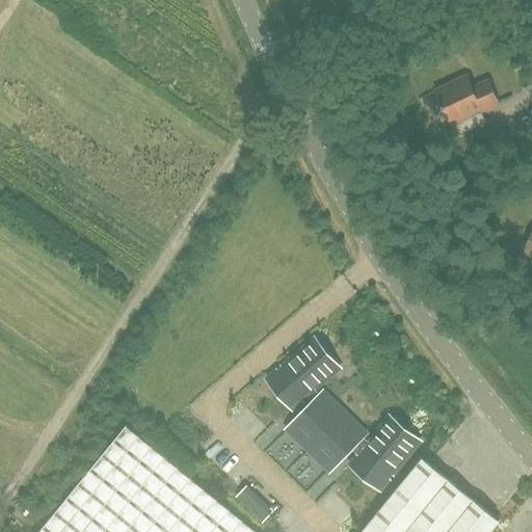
[(472,89),(467,77),(436,91),(451,124),(480,110),(481,112),(498,104),(487,82),(472,89)]
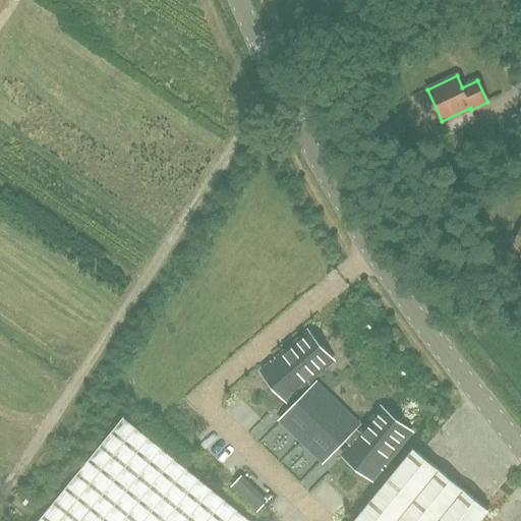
[(476,204),(480,189),(467,186),(463,199),(476,204)]
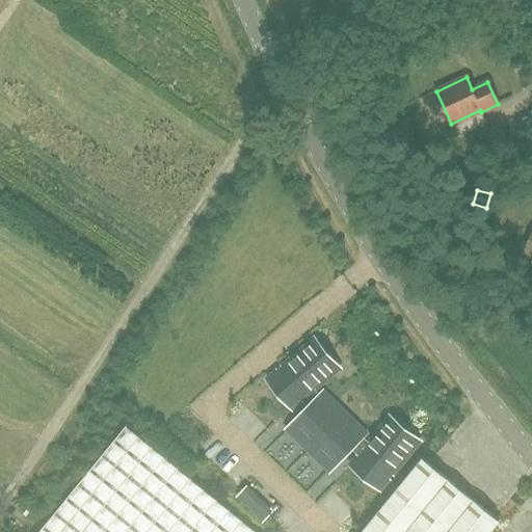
[(292,408),(302,399),(309,406),(287,429),(308,451),(345,413),(324,391),(319,396),(314,390),(340,368),(315,339),(267,379),(292,408)]
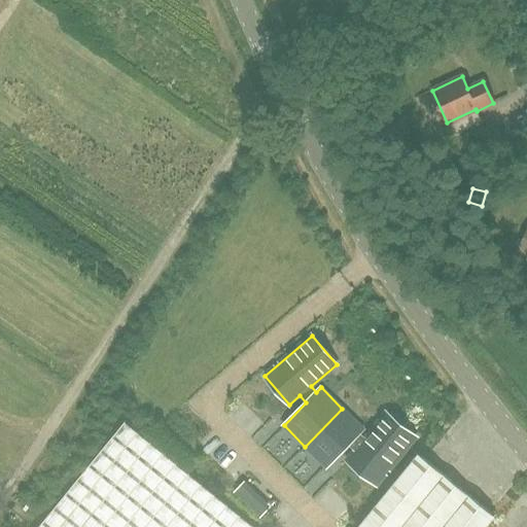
[(377,485),(416,437),(386,413),(364,440),(359,434),(363,429),(342,409),(305,447),(326,467),(349,445),(356,450),(347,461),(377,485)]
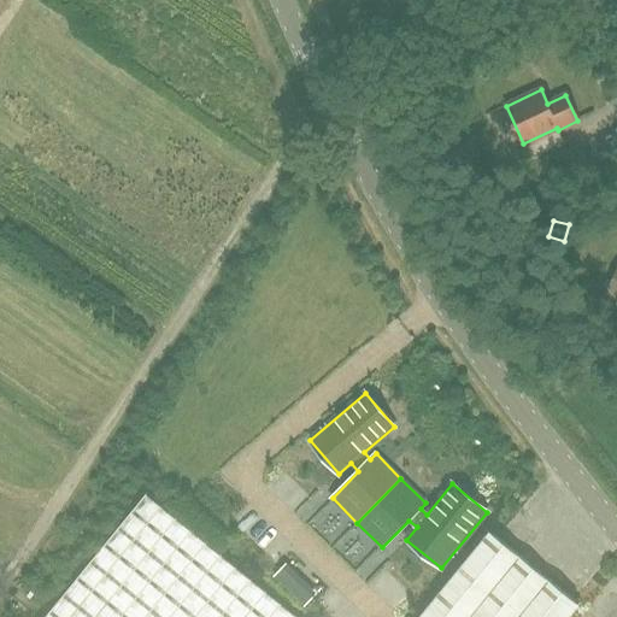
[(545,616),(566,591),(499,536),(494,532),(423,616),(295,616),(176,519),(158,504),(146,494),(45,616),(545,616)]
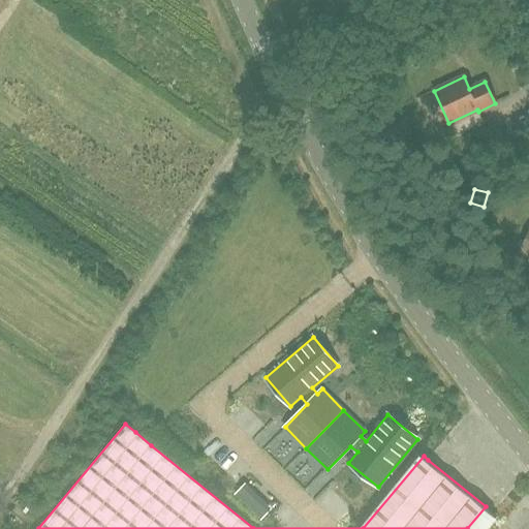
[(247,480),(235,492),(258,519),(271,507),(247,480)]
